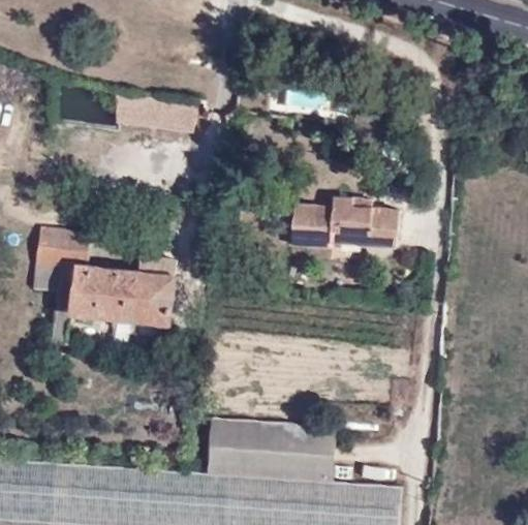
[(115,100),(114,133),(195,134),(196,102),(115,100)]
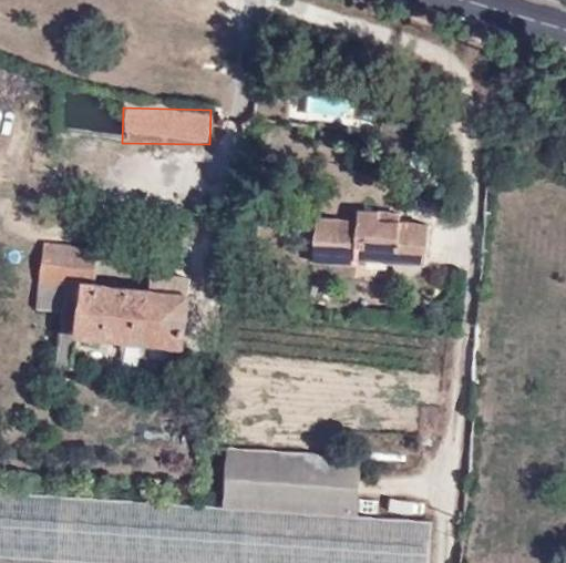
[(429,269),(434,227),(405,223),(408,214),(366,208),(364,223),(322,218),(321,226),(310,225),(307,256),(361,265),(362,259),(429,269)]
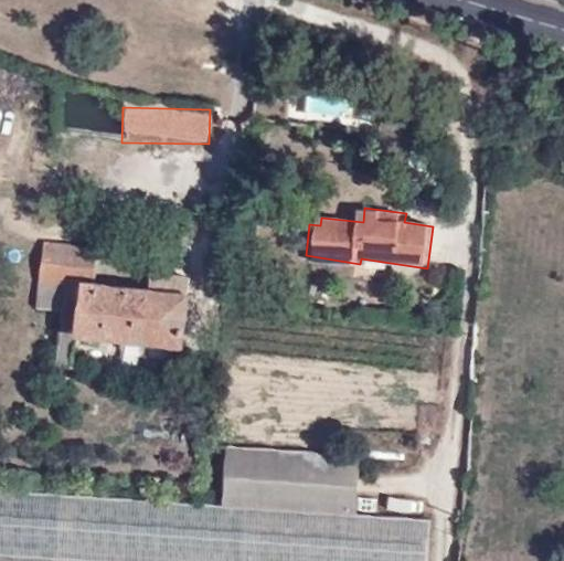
[(96,251),(43,241),(34,308),(56,311),(50,356),(66,358),(71,331),(174,348),(182,296),(187,297),(190,282),(148,273),(145,294),(91,283),(96,251)]
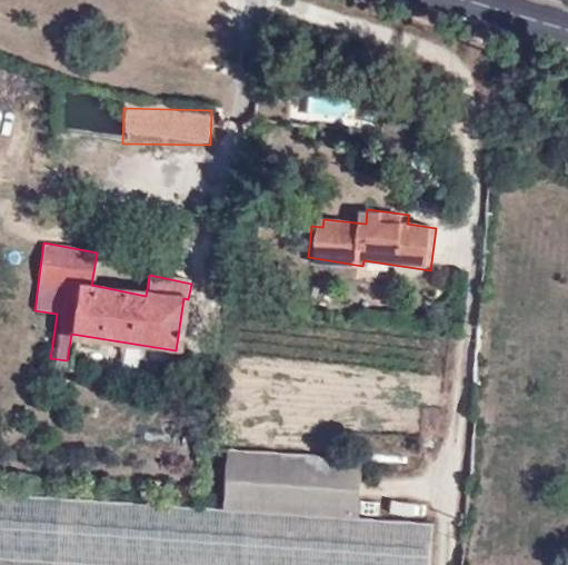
[(259,511),(266,457),(229,453),(225,506),(259,511)]
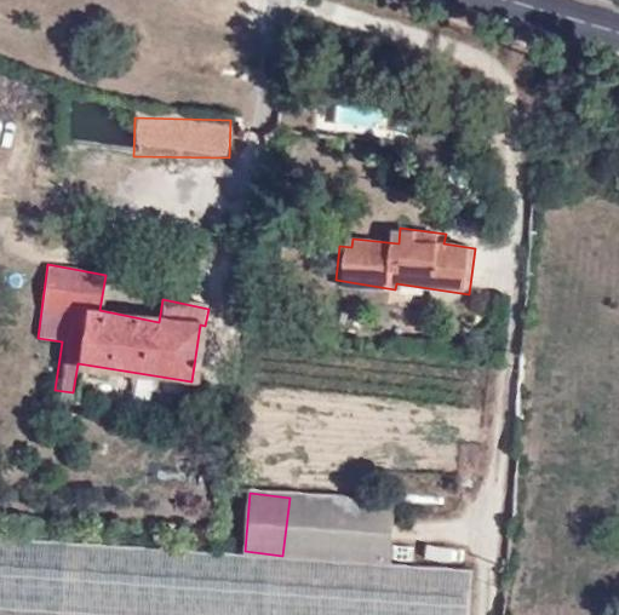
[(387,505),(290,498),(282,556),(322,558),(324,562),(382,568),(383,564),(387,505)]
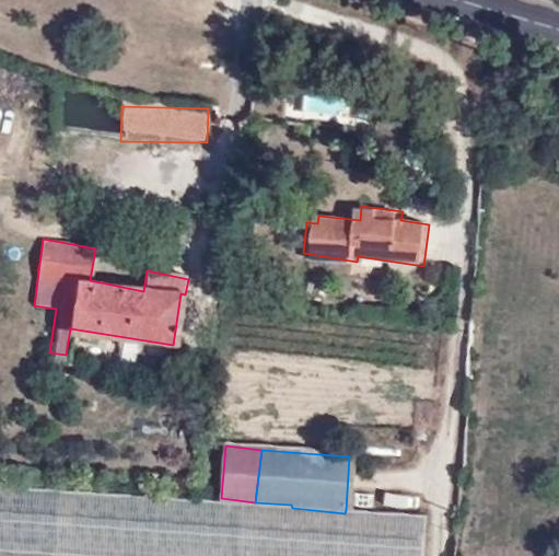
[(291,505),(255,502),(221,498),(190,497),(0,483),(0,555),(412,555),(415,513),(346,510),(345,513),(292,508),(291,505)]
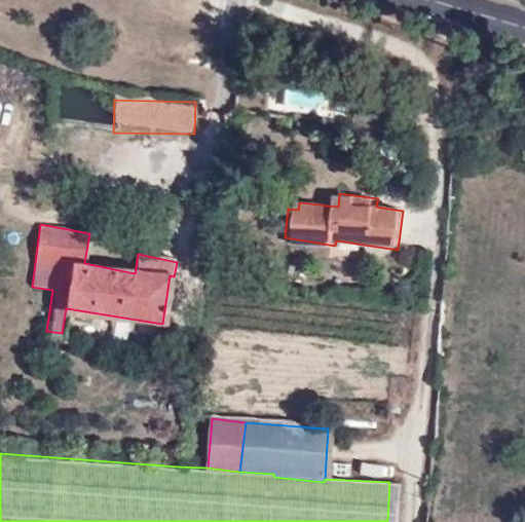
All buildings are outlined.
